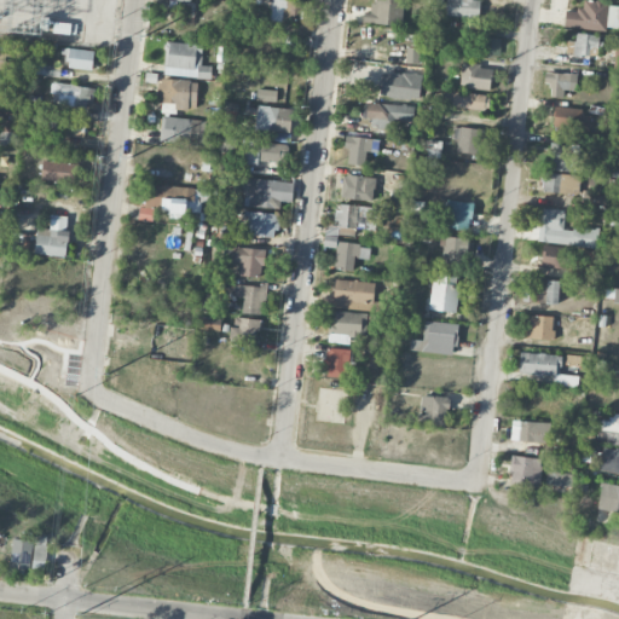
[(271,0),(271,19),(300,21),(301,0),(296,0),(271,0)]
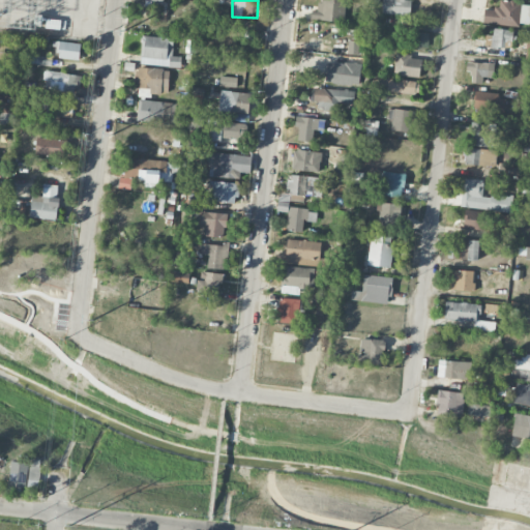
[(311,22),(344,24),(345,0),(319,0),(319,11),(312,10),(311,22)]
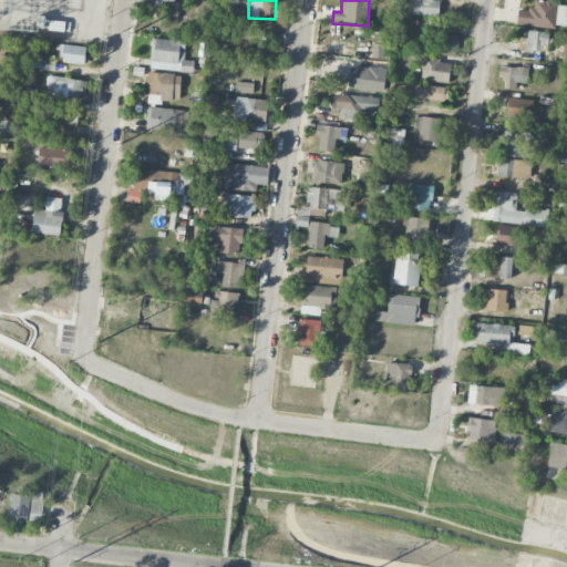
[(440,0),(426,0),(408,0),(409,16),(439,17),(440,0)]
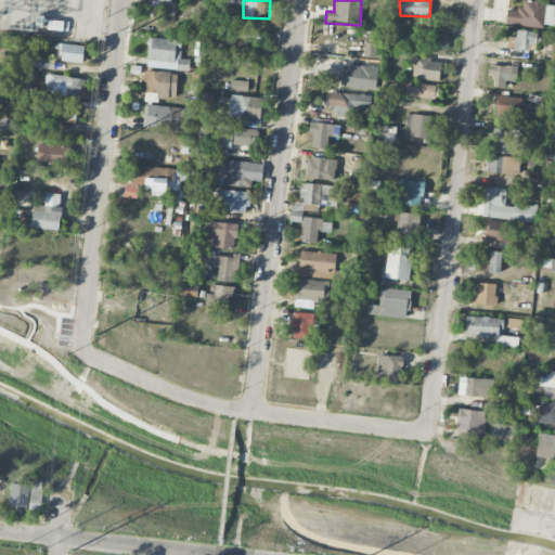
[(506,24),(554,27),(554,3),(524,2),(523,10),(507,9),(506,24)]
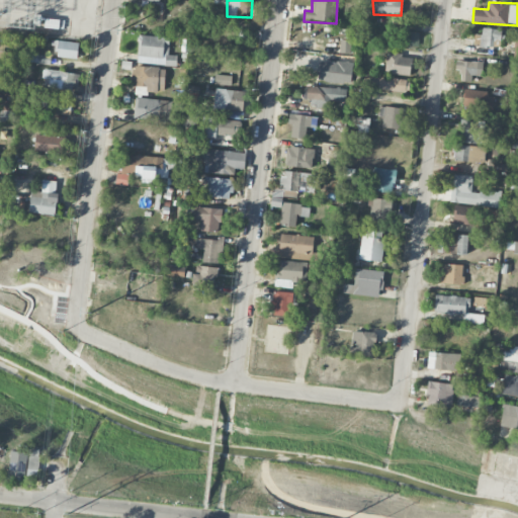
[(47,27),(48,17),(65,19),(64,29),(47,27)]
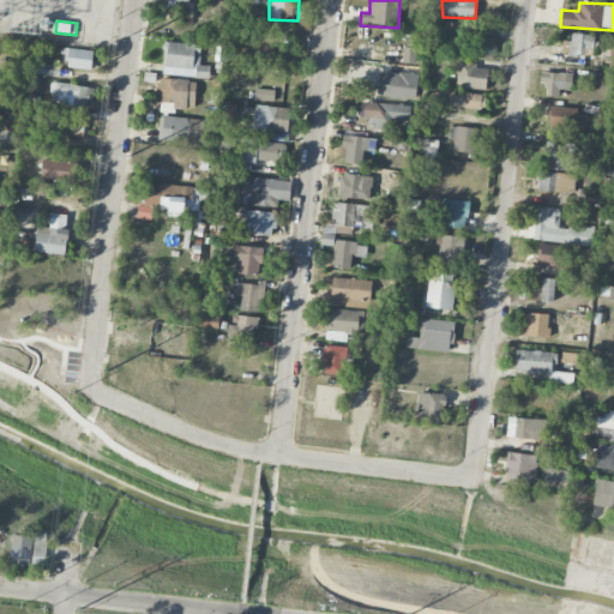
[(595,56),(596,35),(566,34),(565,55),(595,56)]
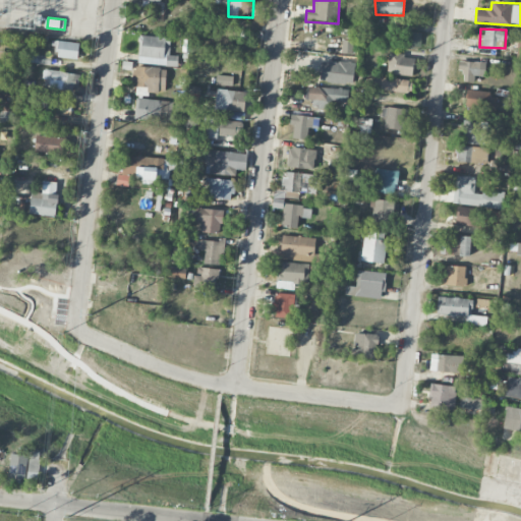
[(421,33),(400,32),(400,47),(421,48),(421,33)]
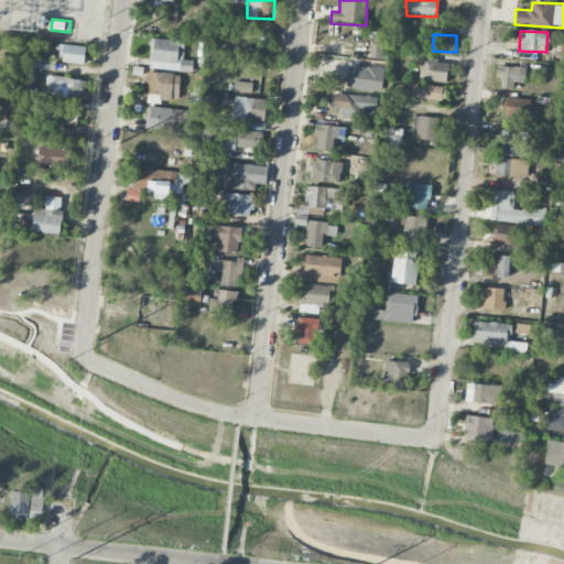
[(184,41),(151,39),(149,66),(190,69),(191,61),(183,61),(184,41)]
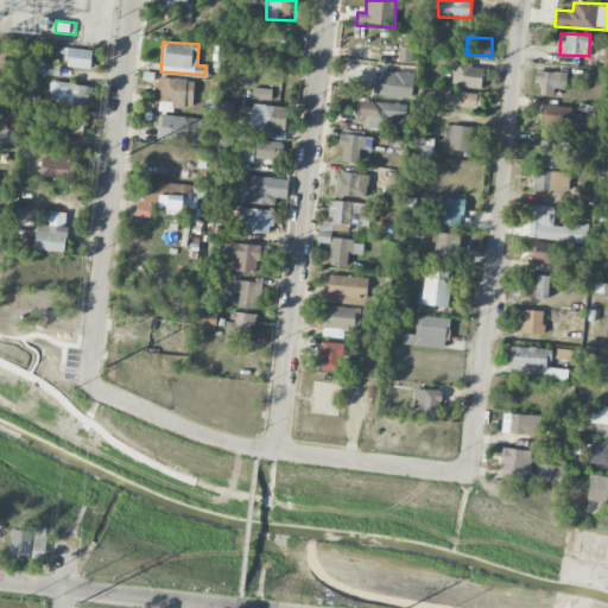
[(92,69),(92,49),(67,49),(65,68),(92,69)]
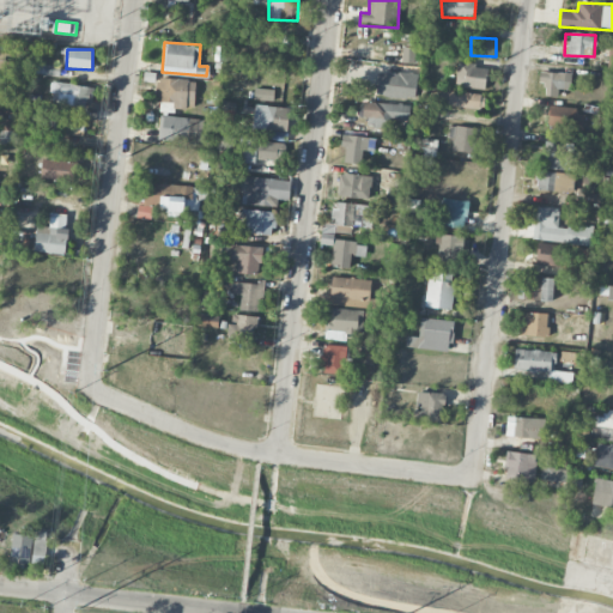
[(477,64),(457,62),(456,87),(485,89),(486,68),(477,68),(477,64)]
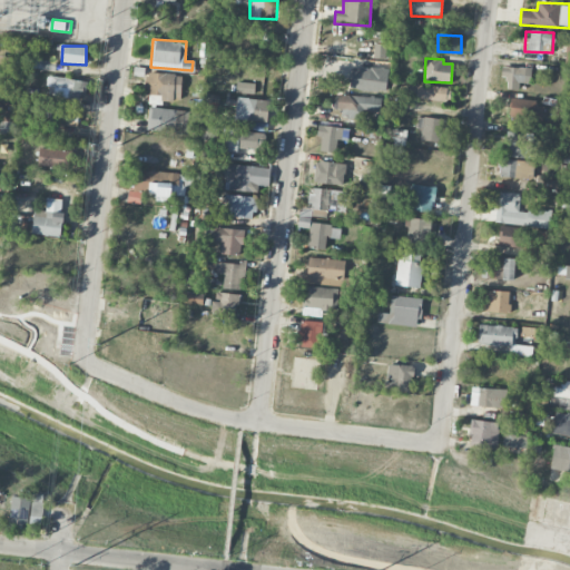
[(55,70),(56,61),(30,60),(30,69),(55,70)]
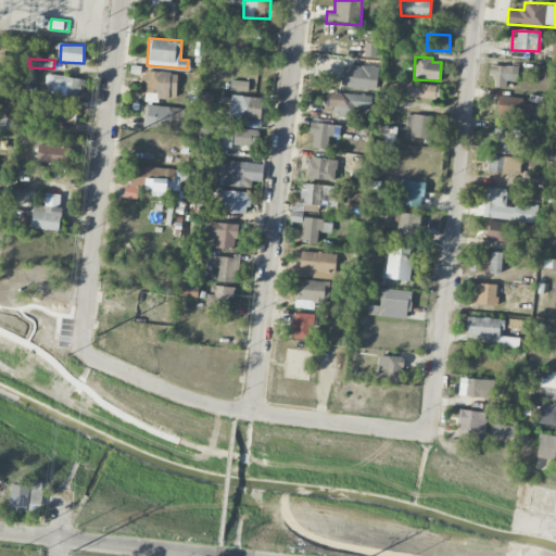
[(341,88),(378,90),(379,67),(342,65),(341,88)]
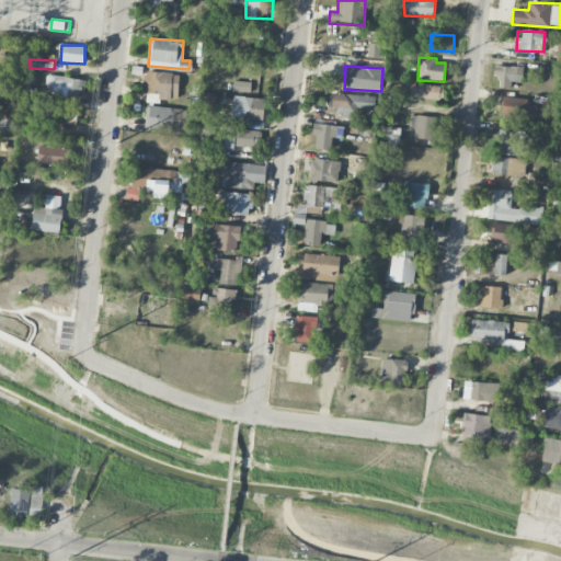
[(511,89),(511,82),(522,82),(523,67),(493,66),(493,76),(499,77),(499,89),(511,89)]
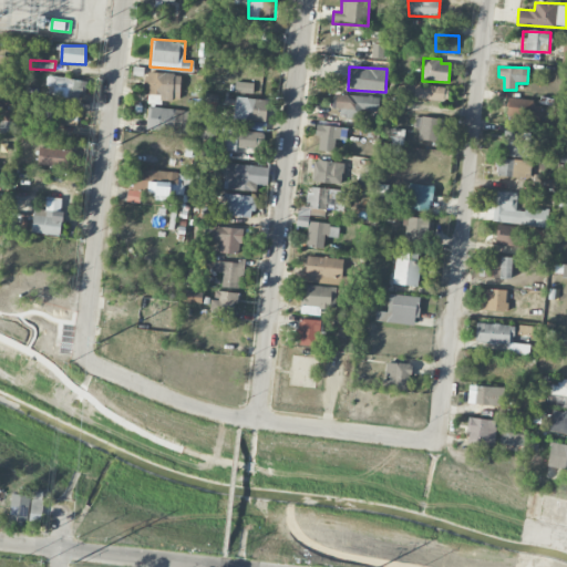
[(179,100),(181,74),(145,73),(144,96),(148,96),(147,103),(160,104),(160,99),(179,100)]
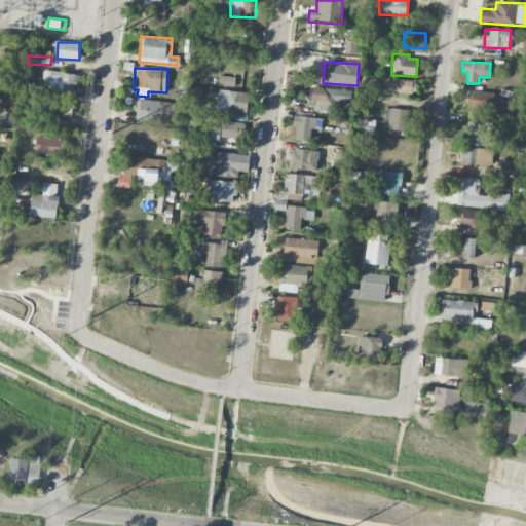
[(43,89),(77,91),(78,74),(44,71),(43,89)]
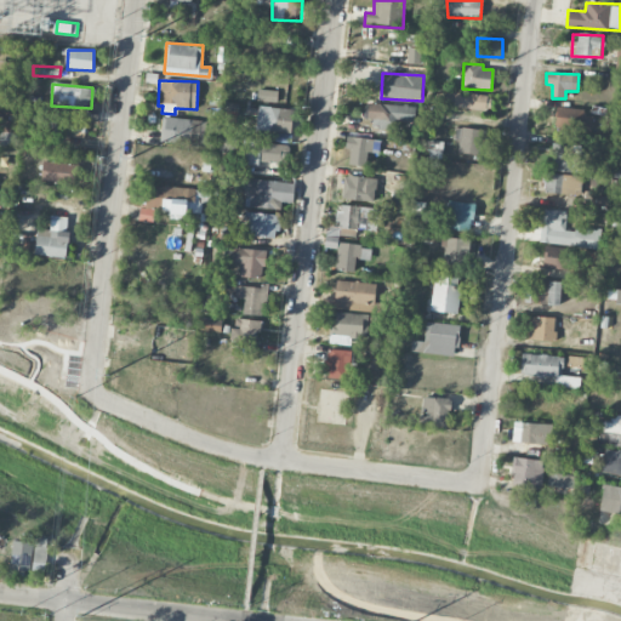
[(256,102),(277,102),(278,91),(257,90),(256,102)]
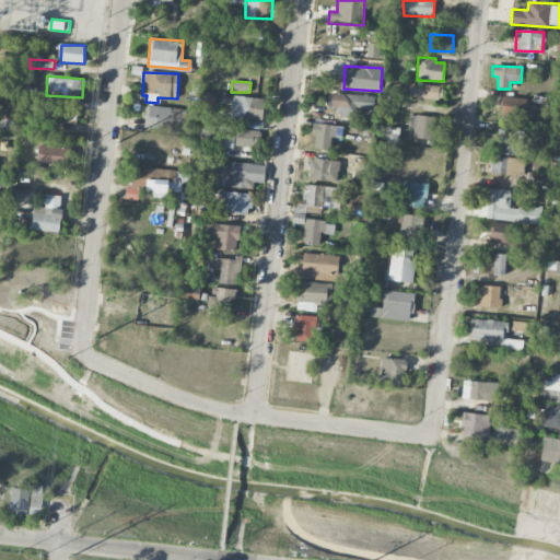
[(401,97),(442,98),(443,85),(403,83),(401,97)]
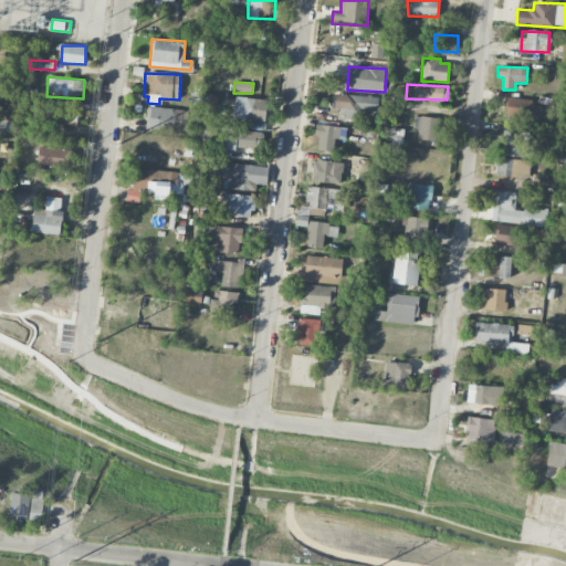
[(360,112),(378,112),(378,96),(337,95),(336,117),(360,117),(360,112)]
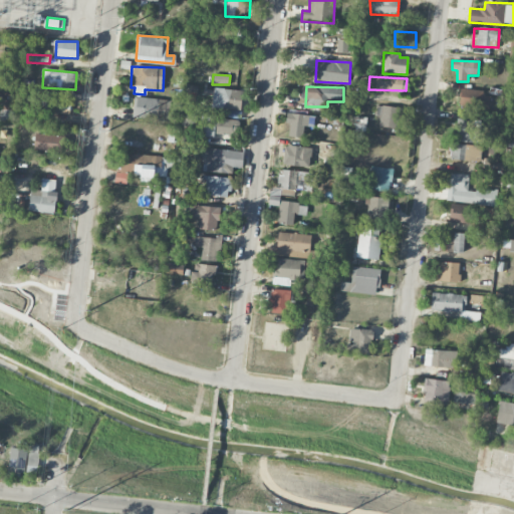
[(241,89),(213,89),(213,108),(241,109),(241,89)]
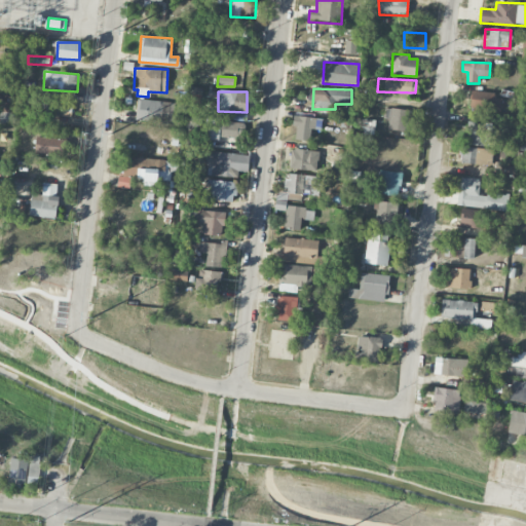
[(472,91),(470,109),(501,113),(502,96),(472,91)]
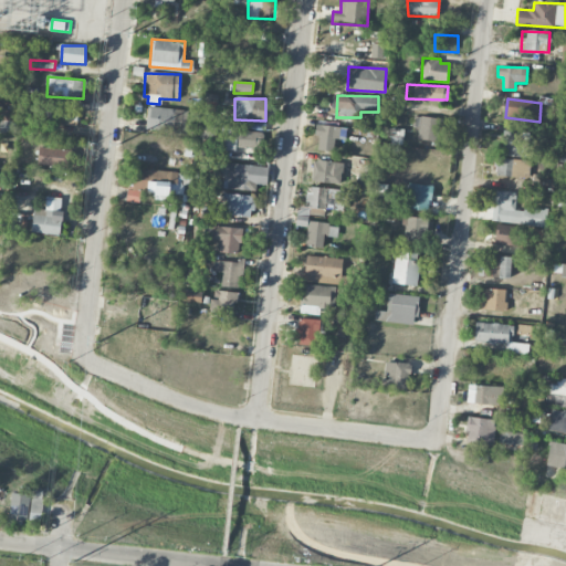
[(191,109),(148,107),(146,129),(190,132),(191,109)]
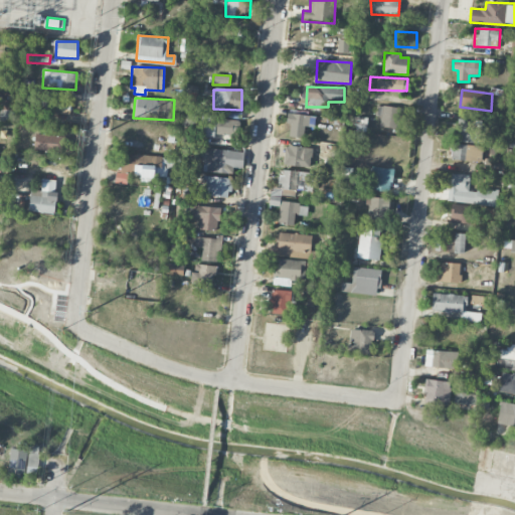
[(14,121),(15,101),(1,100),(0,121),(14,121)]
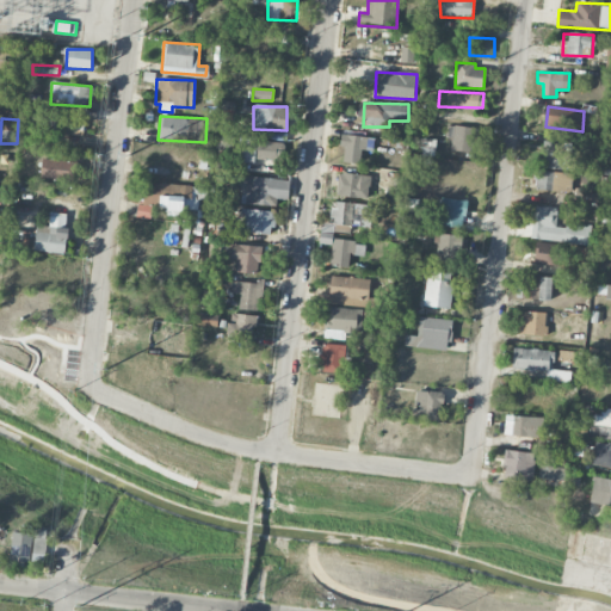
[(477,128),(448,127),(448,139),(451,139),(451,150),(476,152),(477,128)]
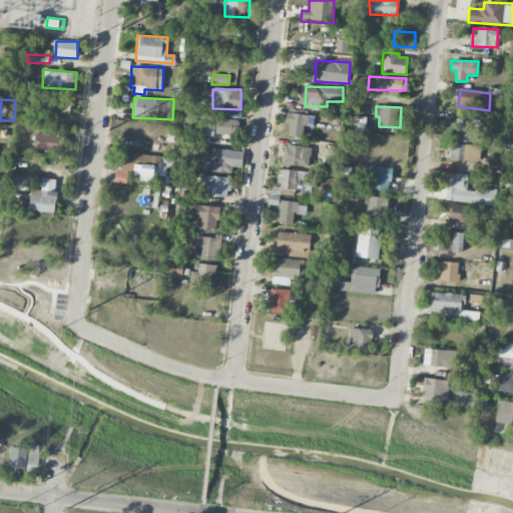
[(288,136),(296,136),(297,125),(314,126),(314,115),(287,113),(286,122),(289,122),(288,136)]
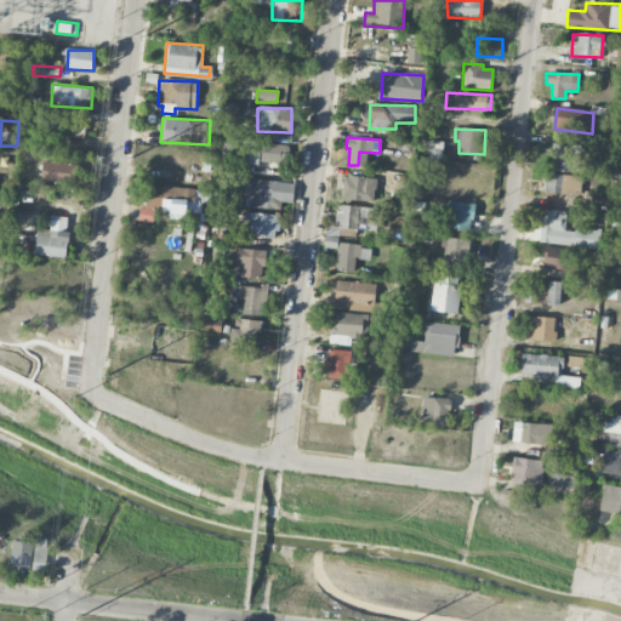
[(246,140),(221,138),(220,154),(245,155),(246,140)]
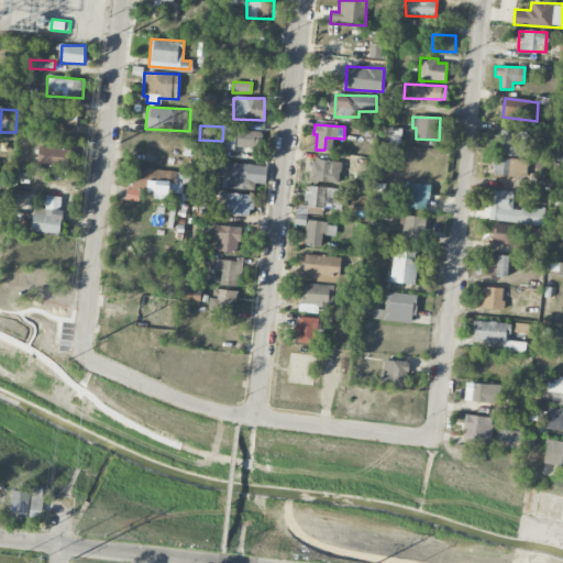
[(266,131),(223,129),(222,147),(265,148),(266,131)]
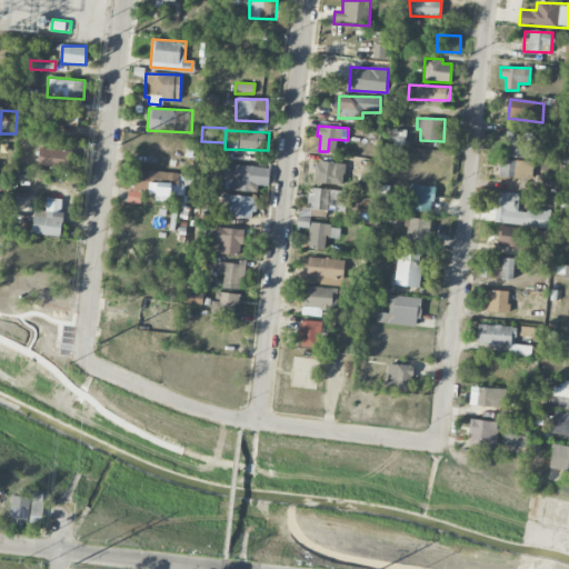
[(529,158),(529,132),(508,132),(507,157),(529,158)]
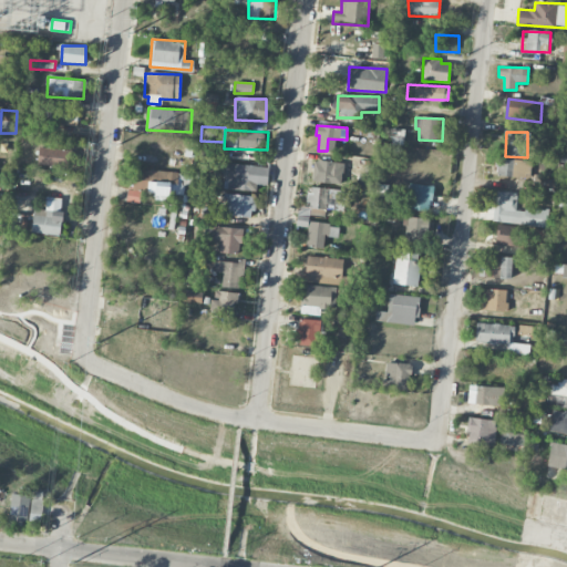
[(72,152),(40,146),(38,164),(70,168),(72,152)]
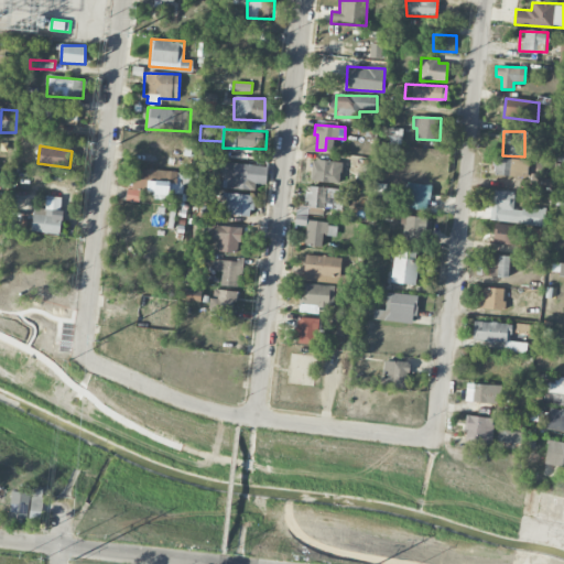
[(528,160),(495,158),(495,175),(528,177),(528,160)]
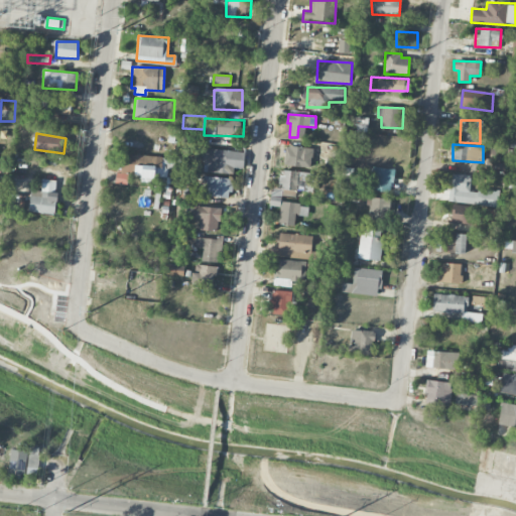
[(310,168),(312,148),(285,146),(283,165),(310,168)]
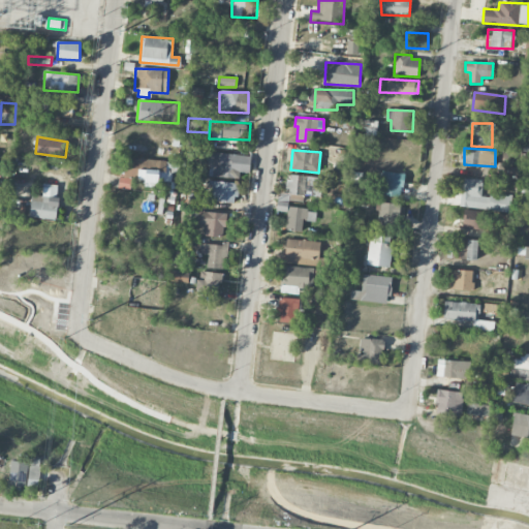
[(348,153),(340,152),(340,162),(335,162),(334,174),(347,174),(348,153)]
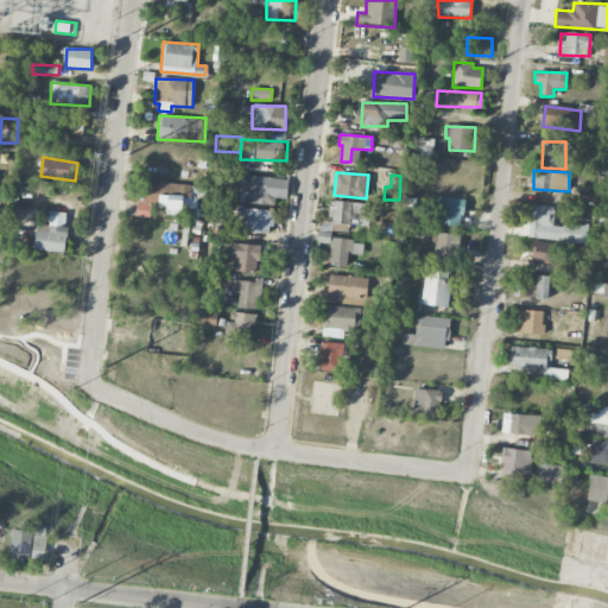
[(276,206),(276,198),(286,198),(287,178),(238,176),(236,191),(246,192),(245,203),(276,206)]
